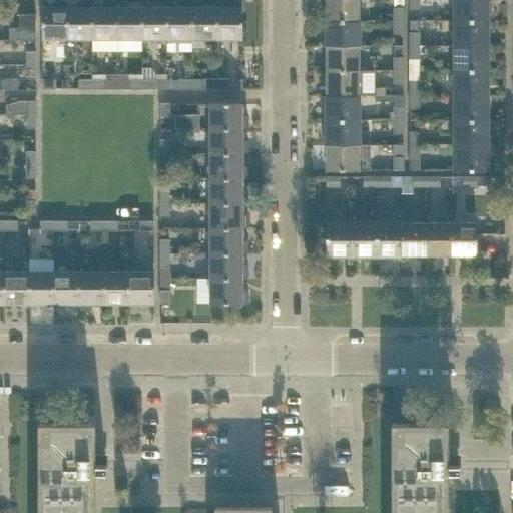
[(326,0),(327,20),(359,20),(359,0),(326,0)]
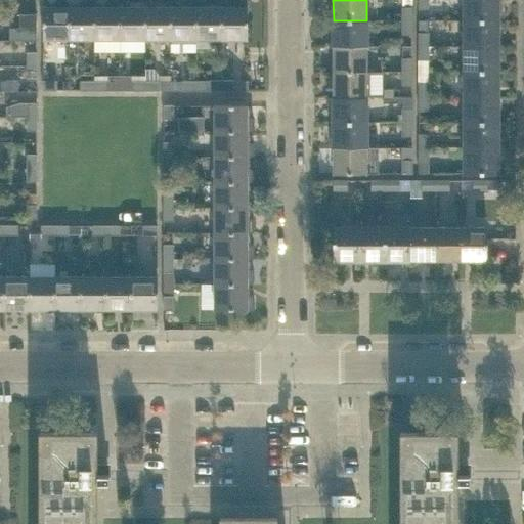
[(429,9),(428,0),(419,0),(419,9),(429,9)]
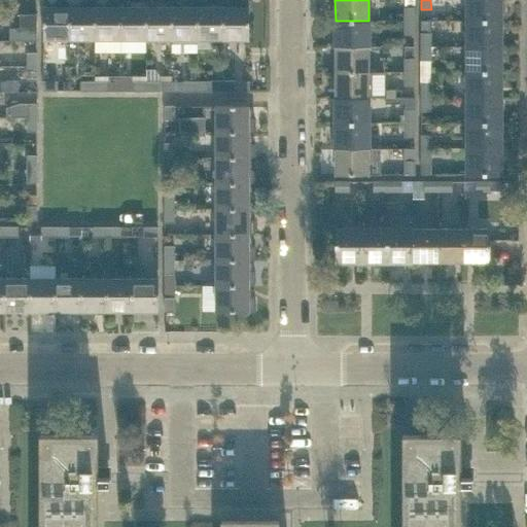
[(500,21),(500,0),(467,0),(467,21),(500,21)]
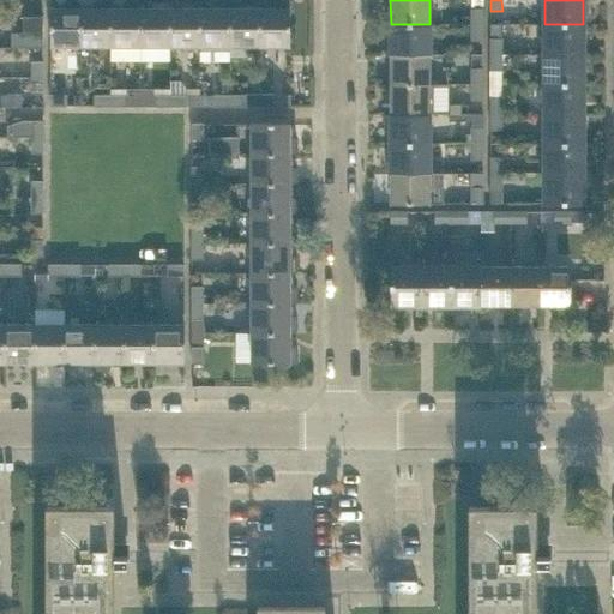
[(82,46),(82,7),(50,7),(50,46),(82,46)]
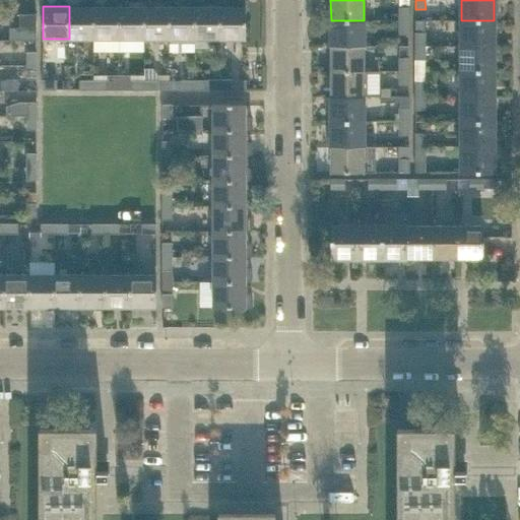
[(93,39),(93,6),(69,6),(69,39),(93,39)]
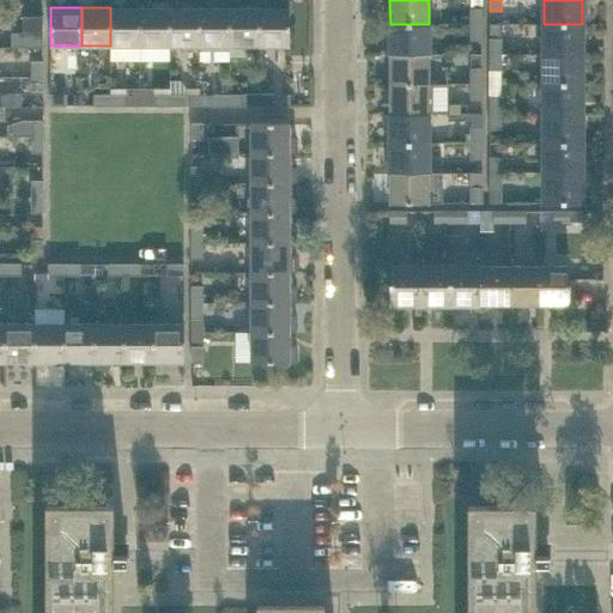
[(140,46),(141,7),(110,7),(110,46),(140,46)]
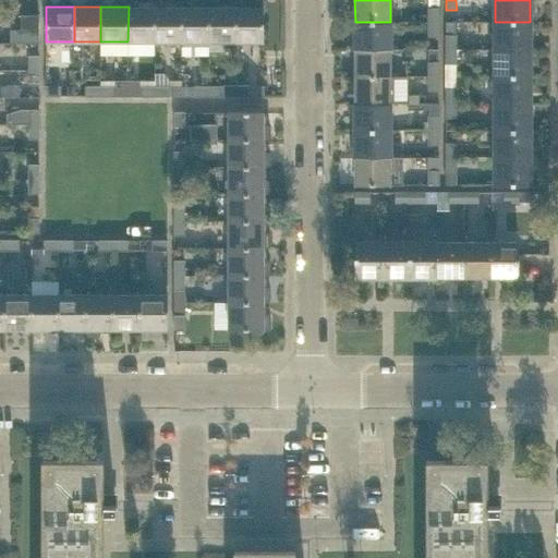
[(156,41),(156,7),(129,7),(128,41),(156,41)]
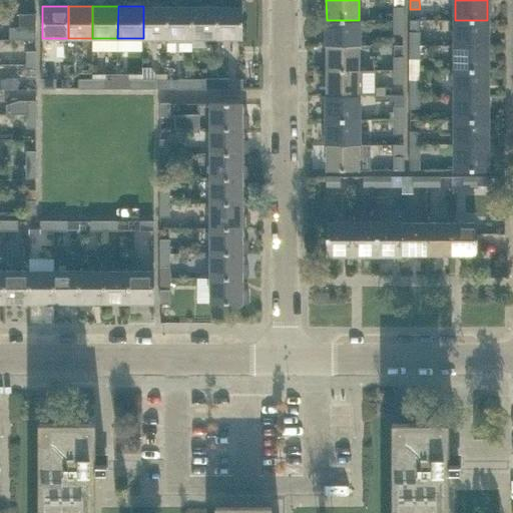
[(167,38),(167,6),(143,6),(143,38),(167,38)]
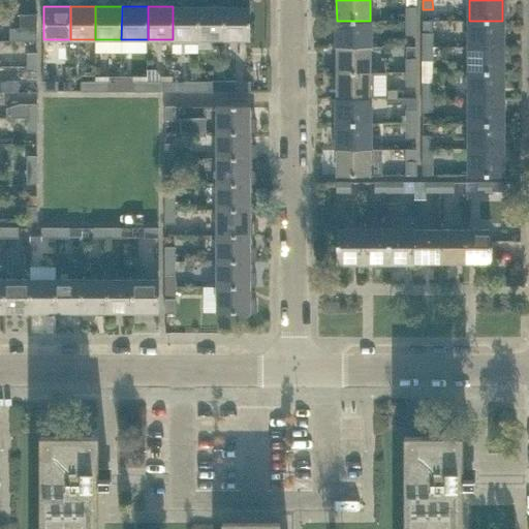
[(198,39),(198,6),(173,6),(173,39),(198,39)]
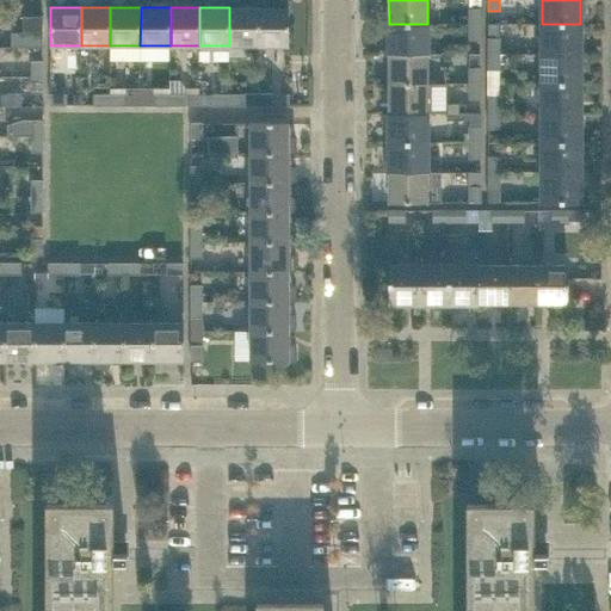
[(258,45),(259,7),(229,7),(229,45),(258,45)]
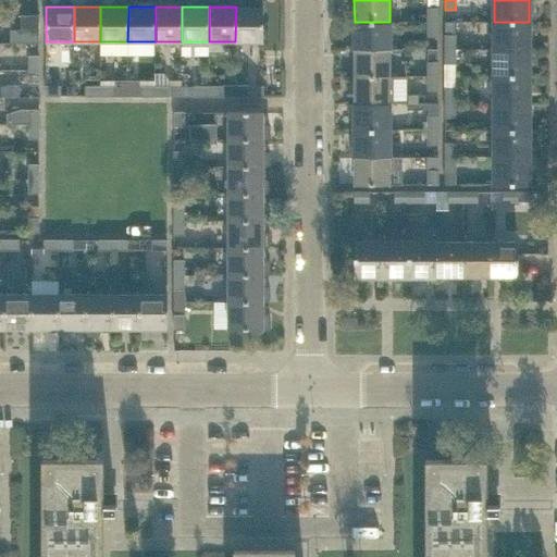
[(263,42),(263,7),(236,7),(235,41),(263,42)]
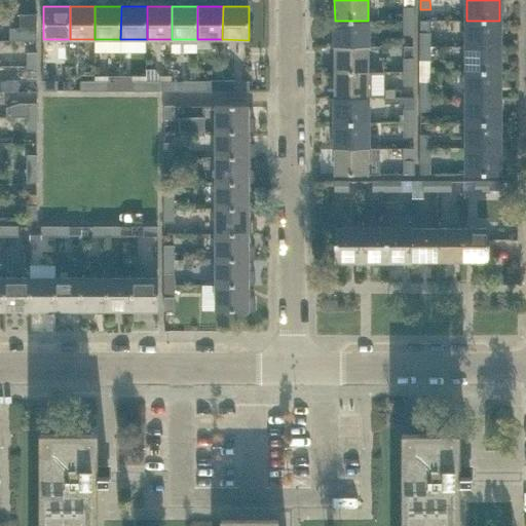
[(405,21),(414,21),(414,7),(405,7),(405,21)]
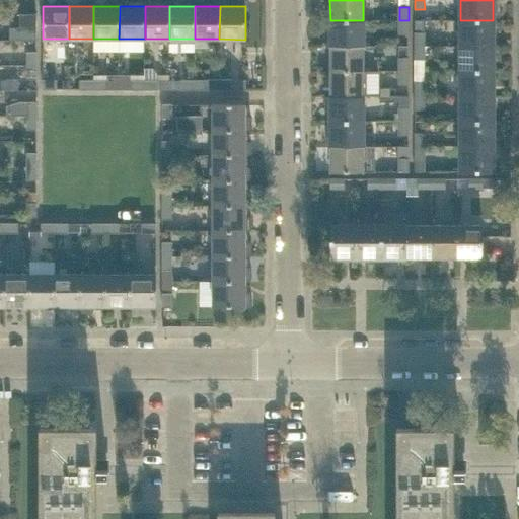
[(27,28),(36,28),(36,14),(27,14),(27,28)]
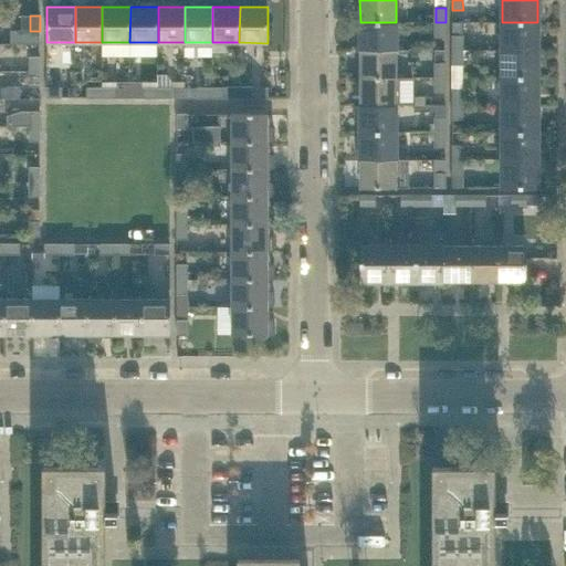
[(360,50),(396,50),(396,22),(360,22),(360,50)]
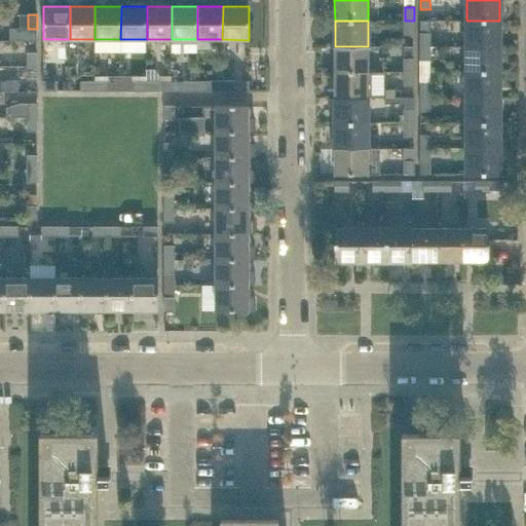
[(414,35),(414,21),(405,21),(405,35),(414,35)]
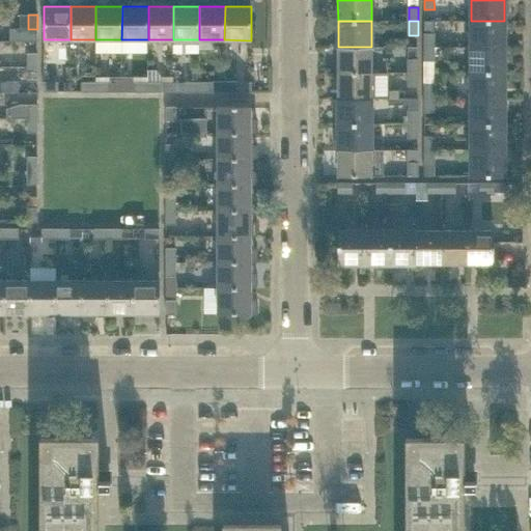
[(504,46),(504,21),(471,21),(471,47),(504,46)]
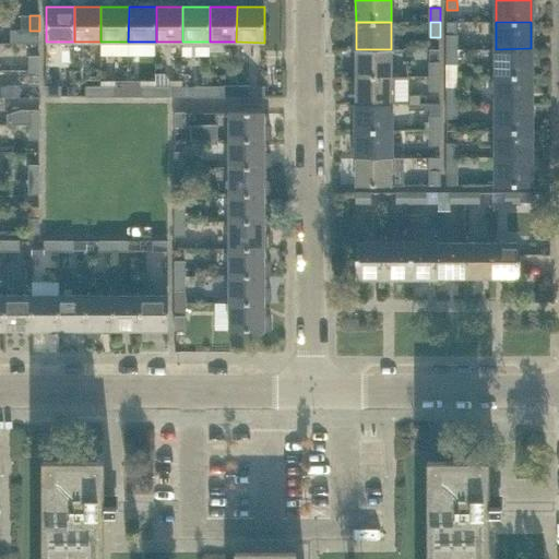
[(448,48),(458,48),(458,34),(447,34),(448,48)]
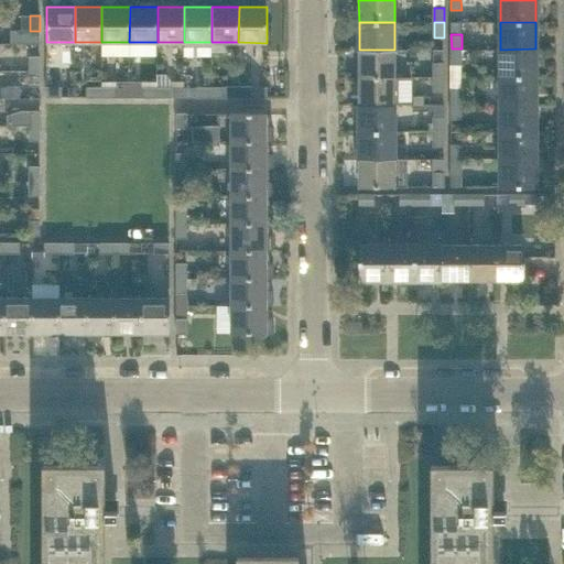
[(462,64),(462,49),(452,49),(452,64),(462,64)]
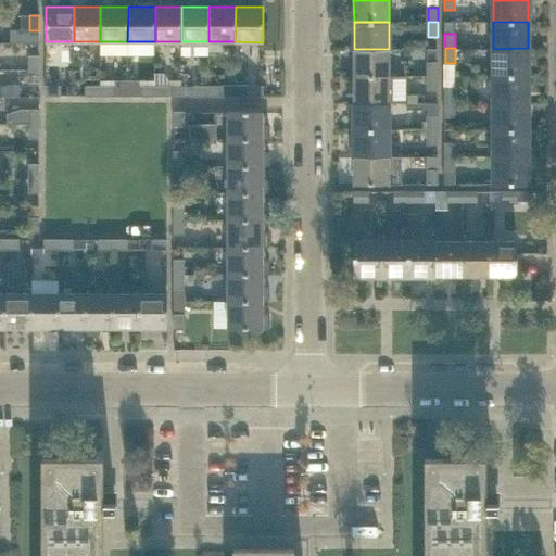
[(493,76),(528,76),(528,48),(493,49),(493,76)]
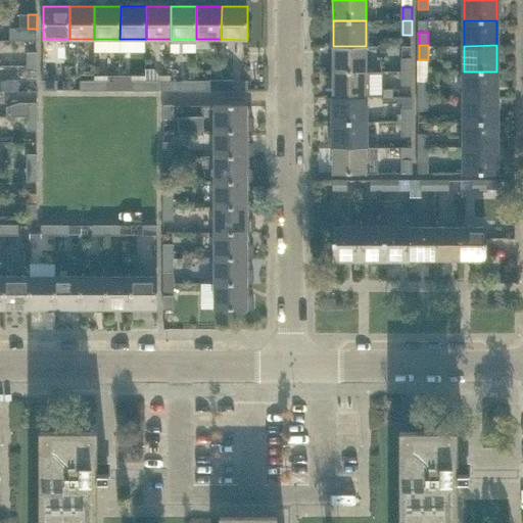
[(366,72),(366,46),(333,46),(333,72),(366,72)]
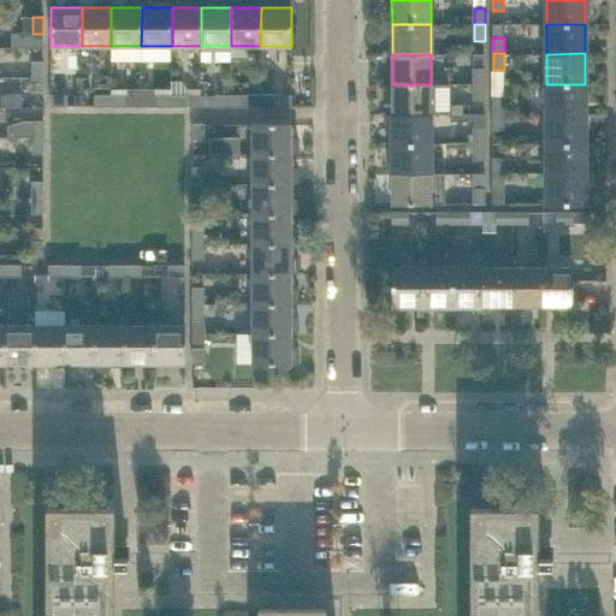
[(33,76),(43,76),(43,60),(33,60),(33,76)]
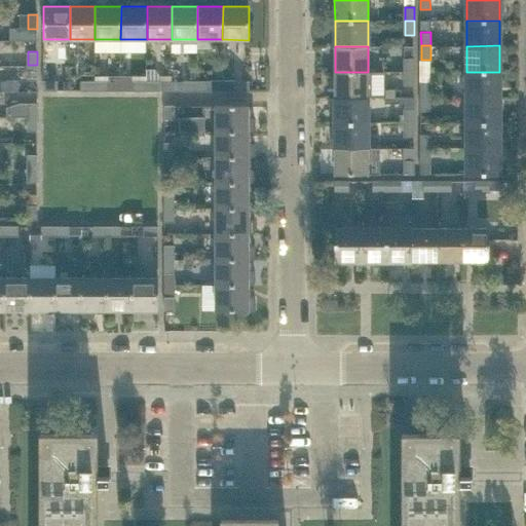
[(405,72),(414,72),(414,59),(405,59),(405,72)]
